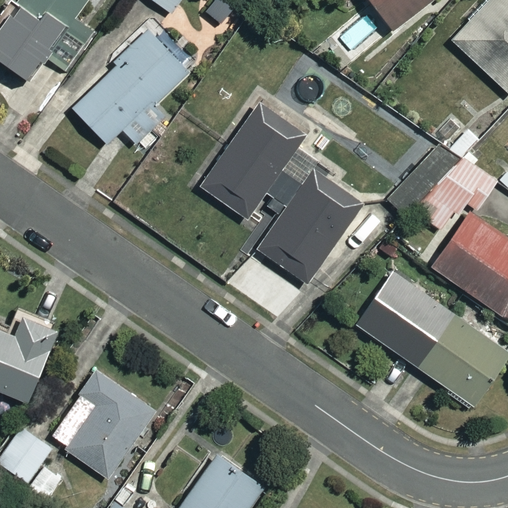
[(27,82),(45,57),(64,70),(94,29),(75,15),(86,0),(18,0),(17,1),(15,0),(12,0),(0,17),(0,64),(1,63),(27,82)]
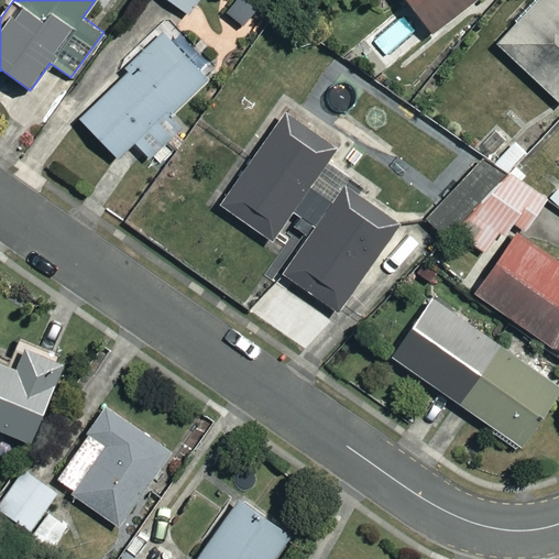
[(168,0),(185,12),(194,0),(168,0)]
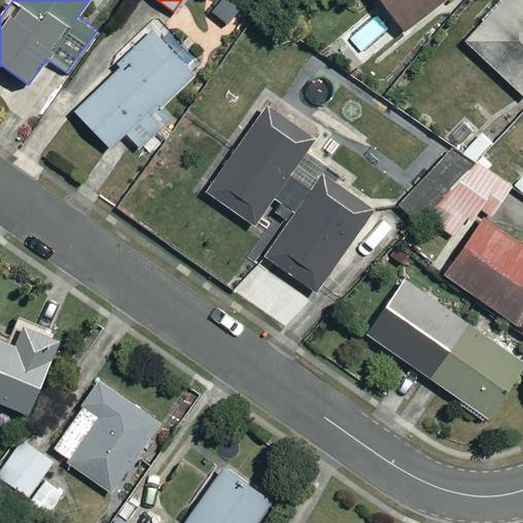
[(380,0),(401,29),(441,0),(380,0)]
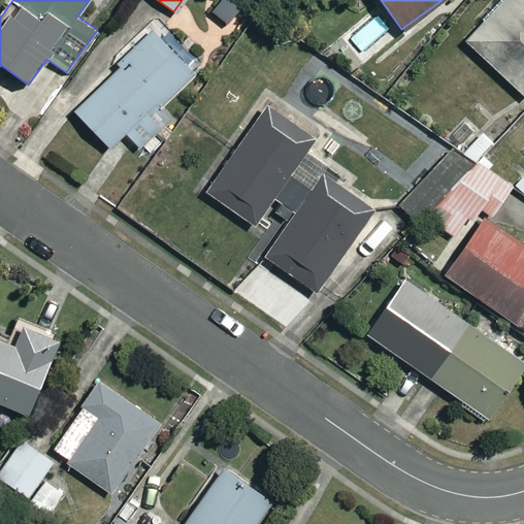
[(501,0),(465,40),(490,63),(477,77),(498,97),(511,84),(523,95),(523,0),(501,0)]
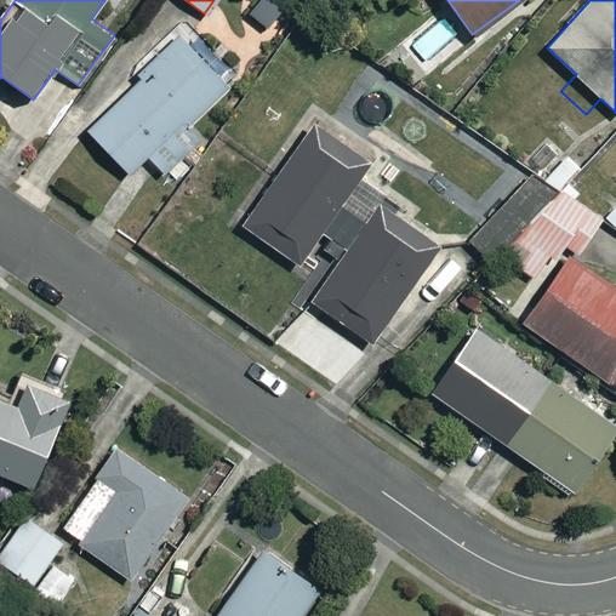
[(235,79),(187,28),(137,75),(141,79),(87,130),(129,174),(148,155),(164,174),(192,147),(178,133),(235,79)]
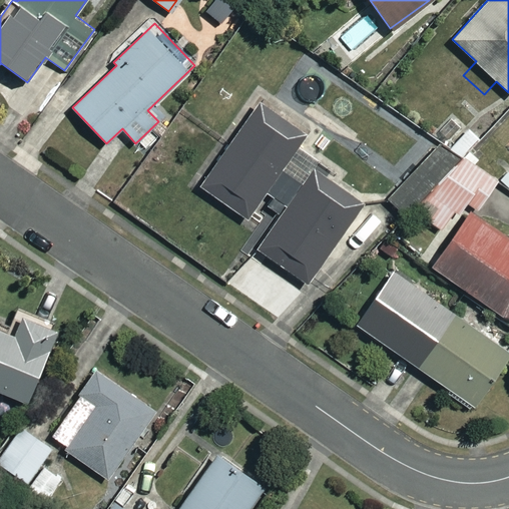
[(328,153),(259,104),(199,186),(253,224),(267,205),(280,215),(257,248),(306,283),(362,204),(315,171),(328,153)]
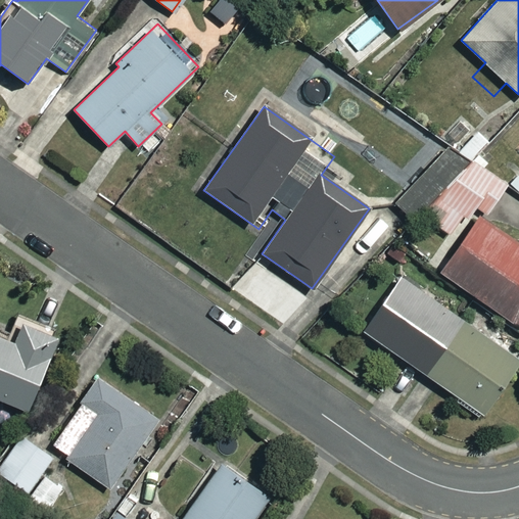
[(418,214),(471,161),(446,145),(391,201),(411,221),(418,214)]
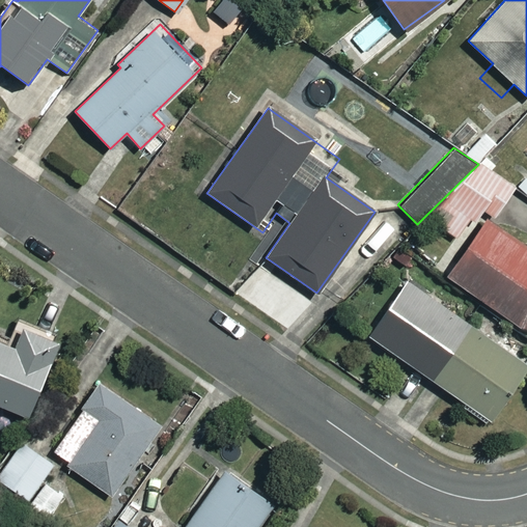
[(478,164),(424,217),(451,238),(480,209),(488,214),(511,186),(478,164)]
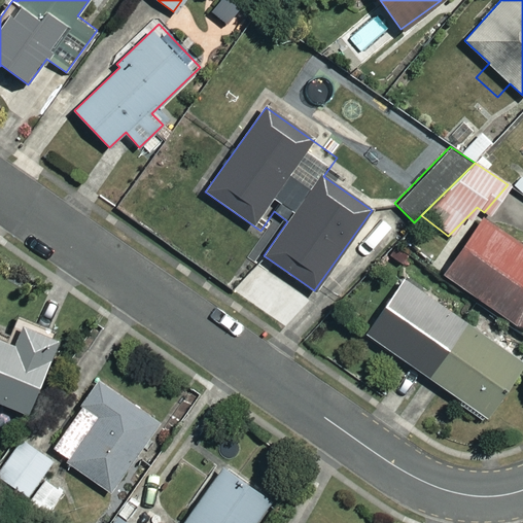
[(522,245),(482,217),(443,274),(518,326),(522,326),(522,245)]
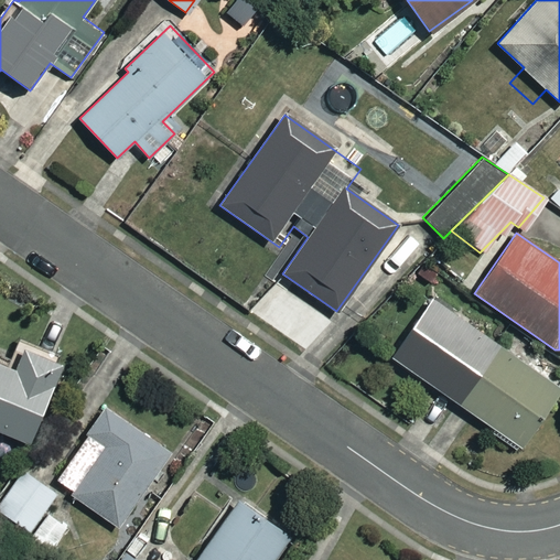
[(559,395),(559,388),(433,299),(392,356),(523,449),(559,395)]
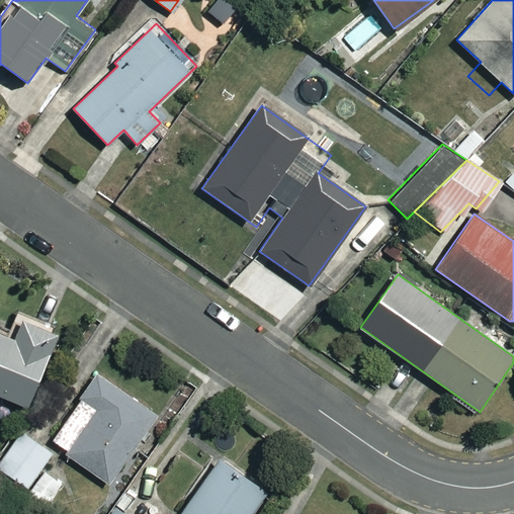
[(16,342),(0,335),(0,396),(29,409),(61,335),(26,320),(16,342)]
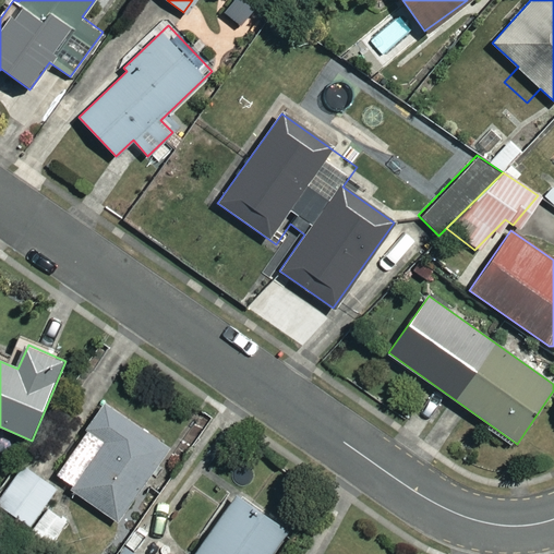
[(105,402),(56,474),(72,485),(69,489),(109,516),(160,440),(105,402)]
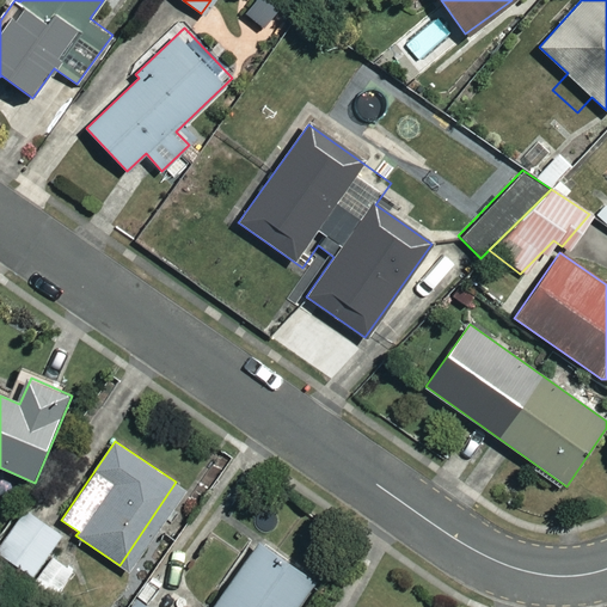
[(60,534),(25,509),(0,544),(0,553),(30,576),(60,534)]
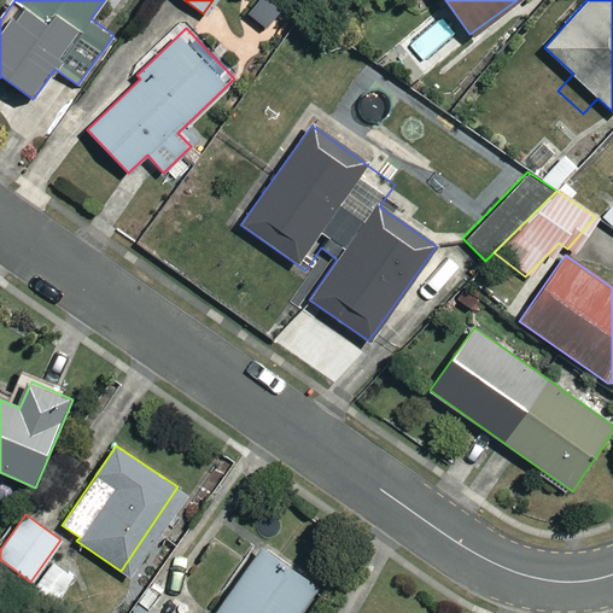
[(281,612),(305,577),(250,538),(198,612),(281,612)]
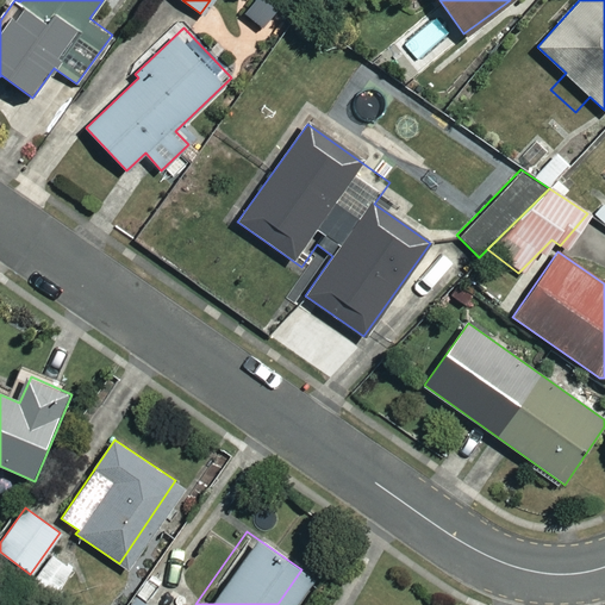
[(149,604),(131,592),(120,604),(149,604)]
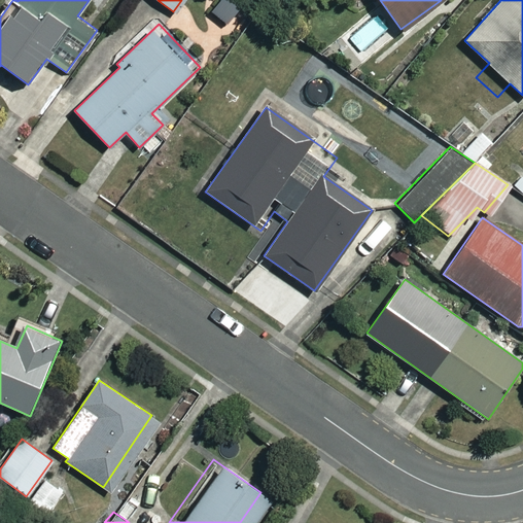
[(378,522),(361,512),(354,522),(378,522)]
